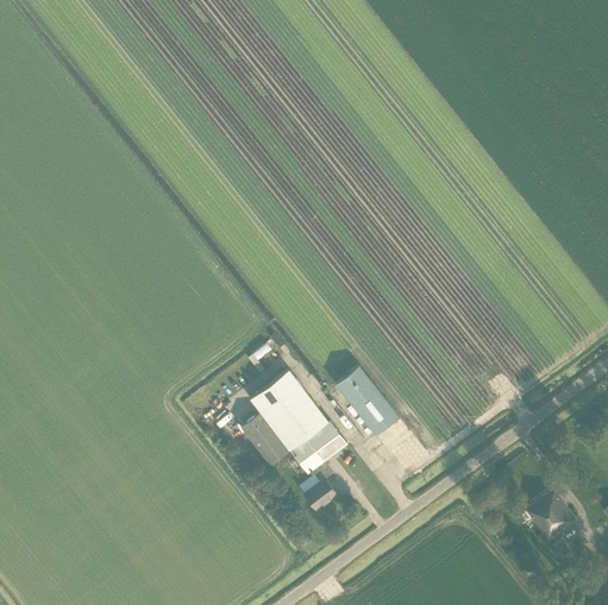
[(270,363),(275,358),(265,347),(259,352),(270,363)]
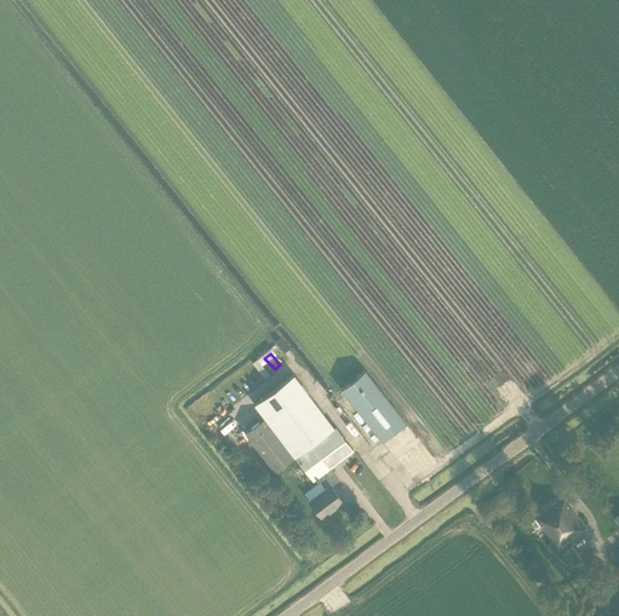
[(383,444),(407,425),(366,373),(342,392),(383,444)]
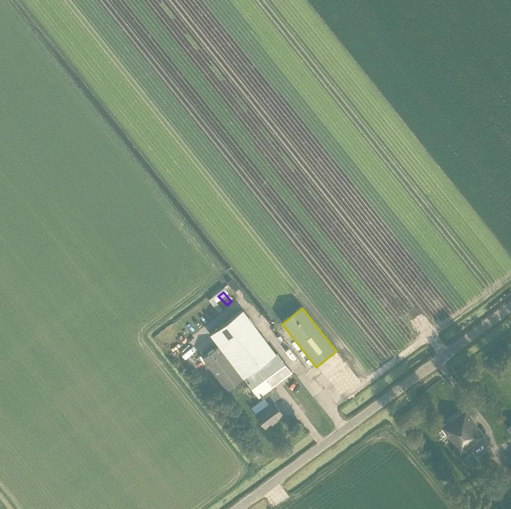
[(266,430),(283,417),(274,405),(281,399),(274,389),(293,375),(277,354),(276,355),(243,311),(211,336),(219,348),(203,360),(227,392),(238,384),(253,405),(263,397),(269,405),(256,416),(266,430)]
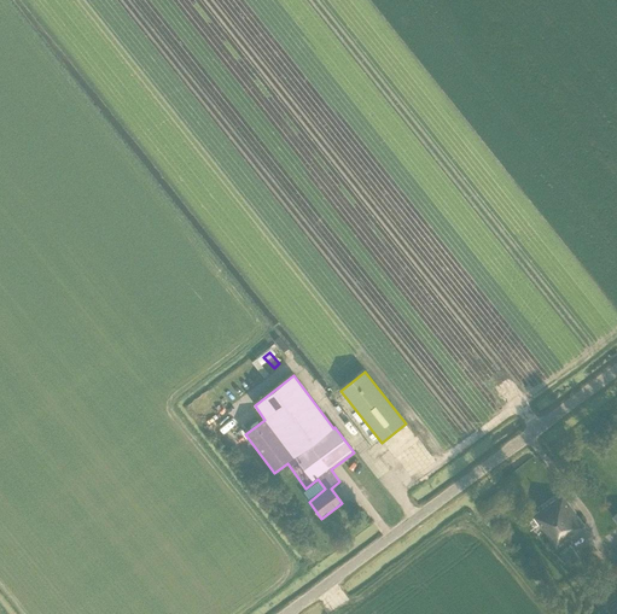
[(242,399),(251,392),(245,385),(236,392),(242,399)]
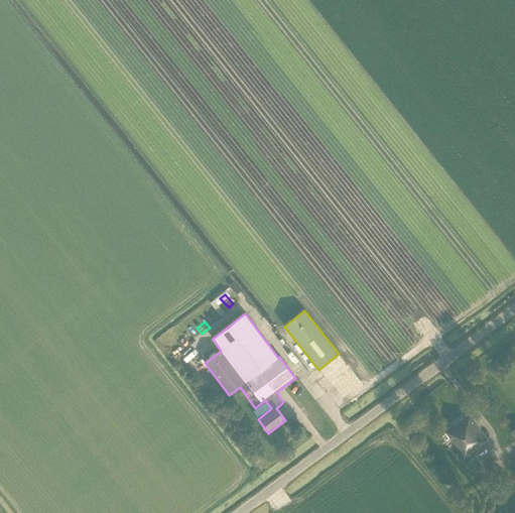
[(194,339),(197,335),(190,329),(187,333),(194,339)]
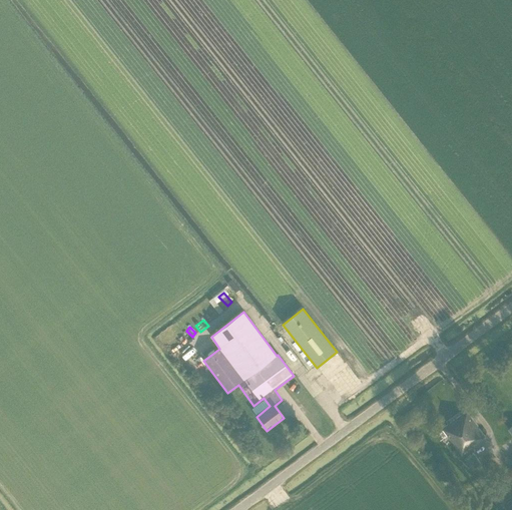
[(182,362),(192,355),(185,345),(175,352),(182,362)]
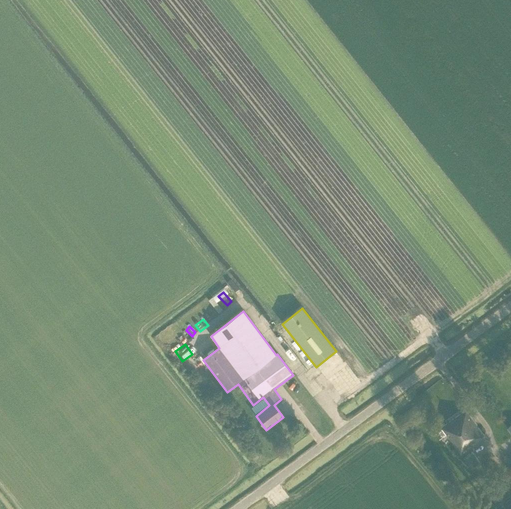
[(480,444),(479,443),(486,437),(468,412),(442,430),(462,457),(480,444)]
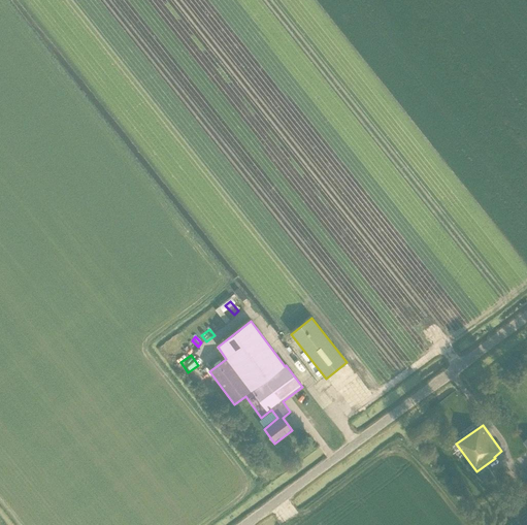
[(487,486),(496,479),(489,468),(480,476),(487,486)]
